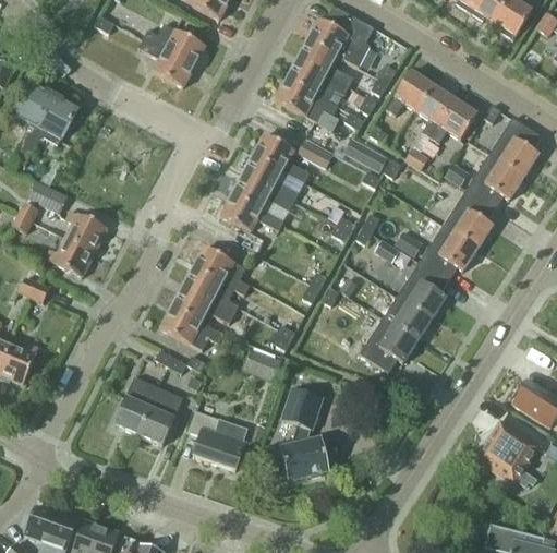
[(191,0),(190,2),(219,19),(229,0),(191,0)]
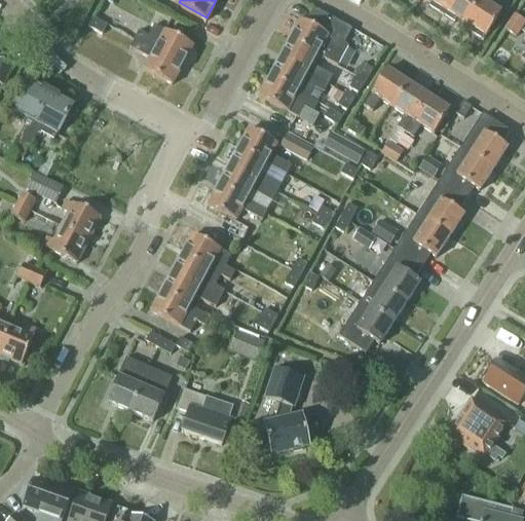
[(430,0),(429,3),(442,10),(448,0),(430,0)]
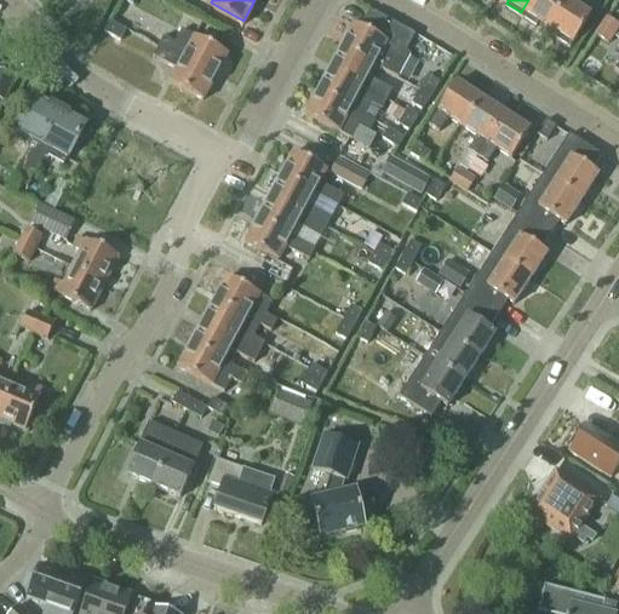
[(528,0),(521,12),(537,22),(539,18),(549,23),(562,0),(528,0)]
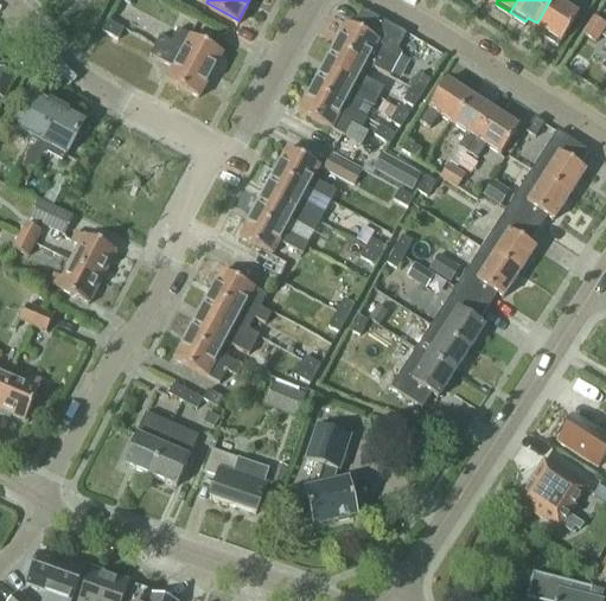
[(550,0),(537,23),(546,29),(542,33),(559,43),(579,11),(563,1),(563,0),(550,0)]
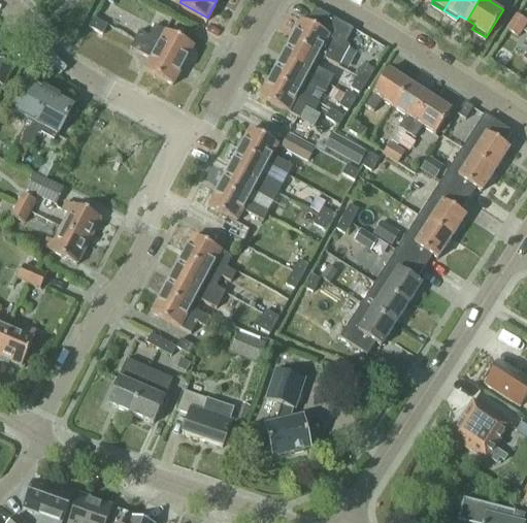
[(319,52),(339,63),(350,42),(344,39),(352,26),(321,9),(319,13),(315,11),(309,21),(301,17),(291,36),(320,52),(319,52)]
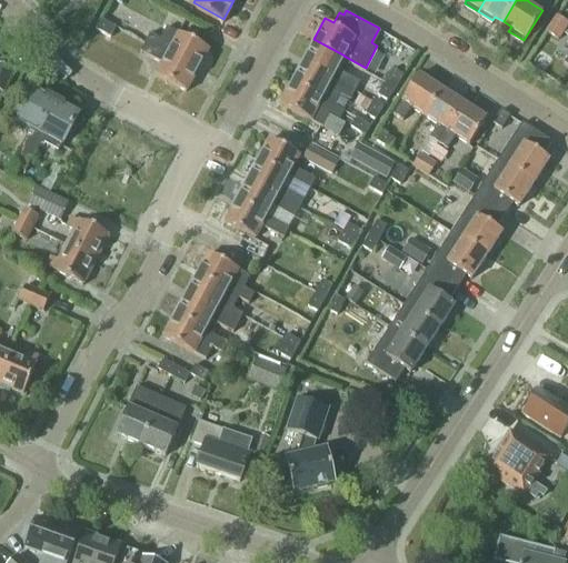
[(567,18),(557,12),(552,20),(565,28),(567,22),(567,18)]
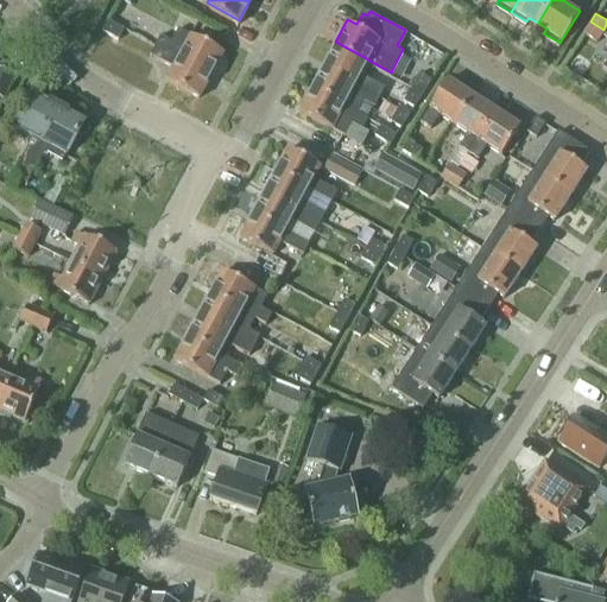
[(125,25),(108,16),(102,27),(119,36),(125,25)]
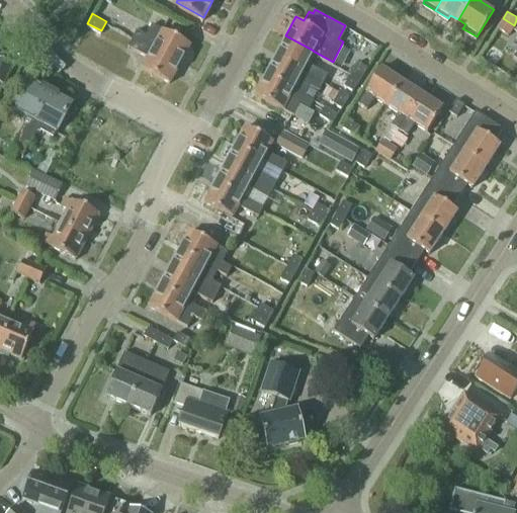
[(514,25),(503,18),(498,25),(509,32),(514,25)]
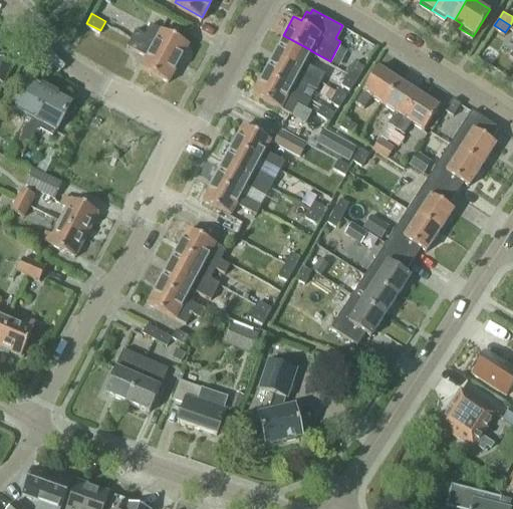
[(151,21),(145,32),(136,27),(132,35),(179,60),(189,41),(151,21)]
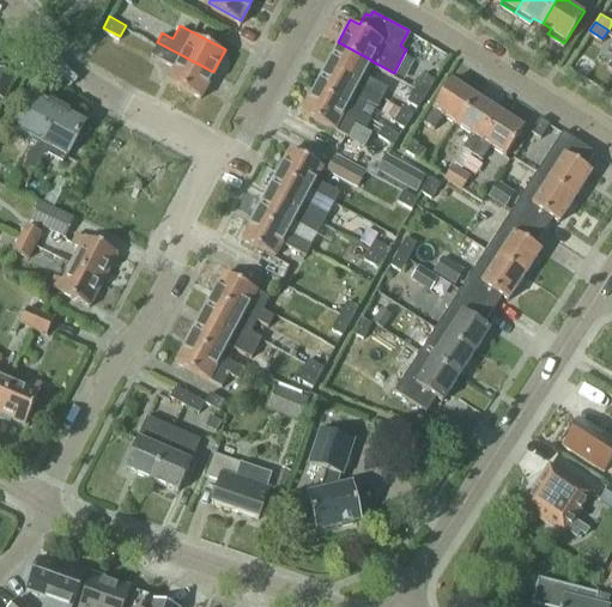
[(129,26),(125,36),(152,49),(157,38),(129,26)]
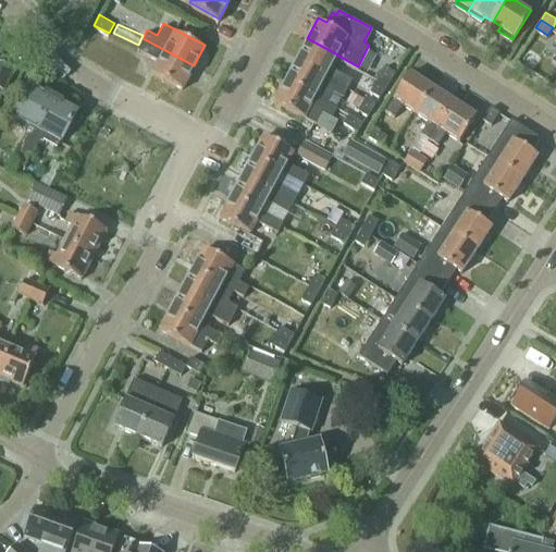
[(138,47),(146,50),(159,58),(152,71),(183,86),(194,65),(143,38),(138,47)]
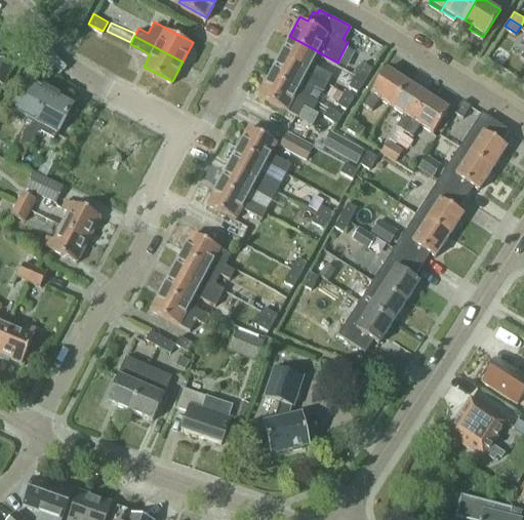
[(279,54),(320,77),(327,81),(331,73),(312,63),(317,51),(318,51),(289,36),(279,54)]
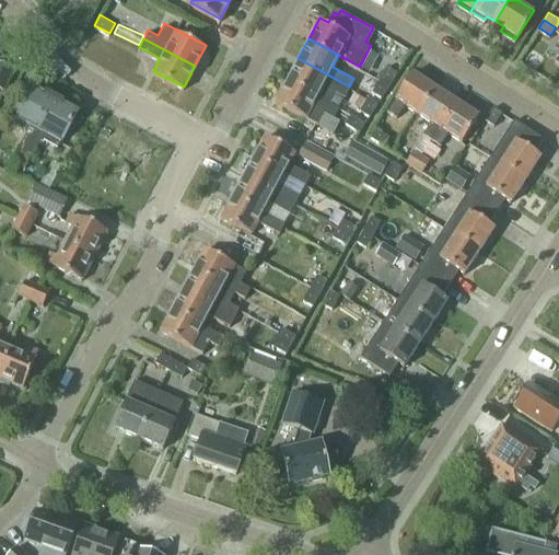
[(0,84),(4,88),(14,64),(0,57),(0,84)]
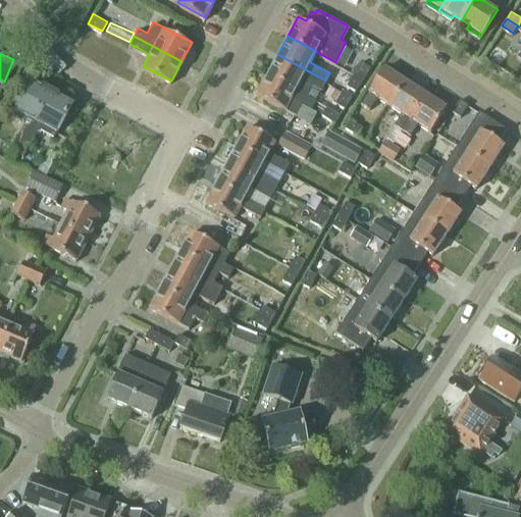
[(296,89),(296,88),(307,94),(312,84),(321,89),(325,81),(318,76),(277,54),(267,73),(296,89)]
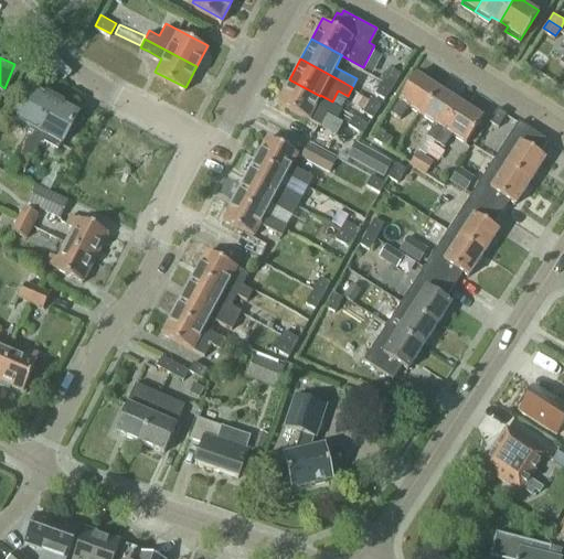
[(392,65),(383,78),(392,85),(401,71),(392,65)]
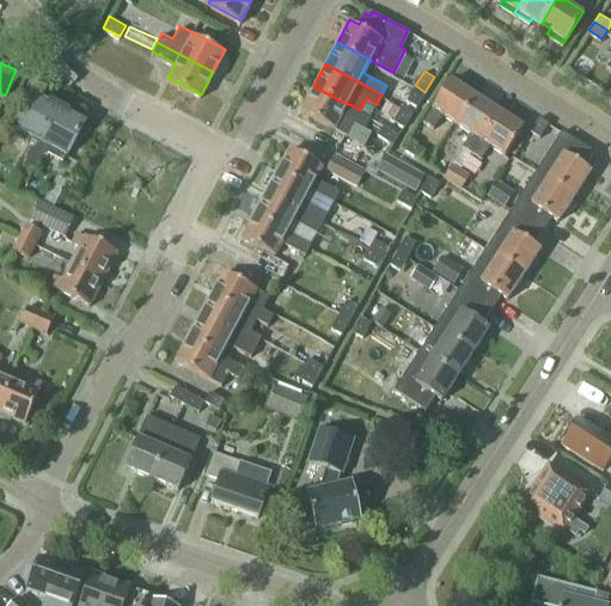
[(457,121),(478,89),(463,79),(460,84),(450,77),(422,118),(433,126),(443,111),(457,121)]
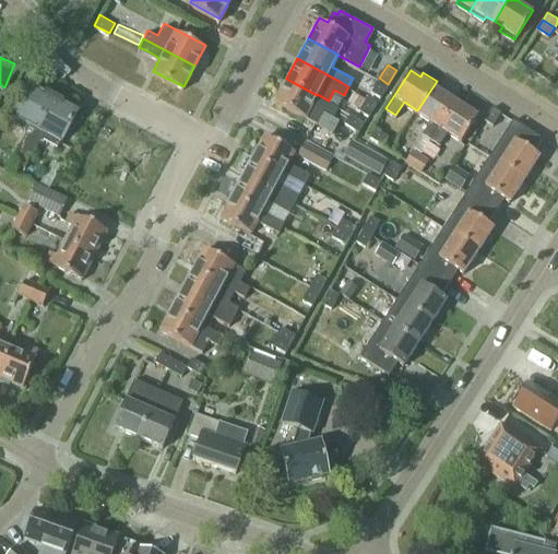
[(388,84),(379,78),(371,90),(381,95),(388,84)]
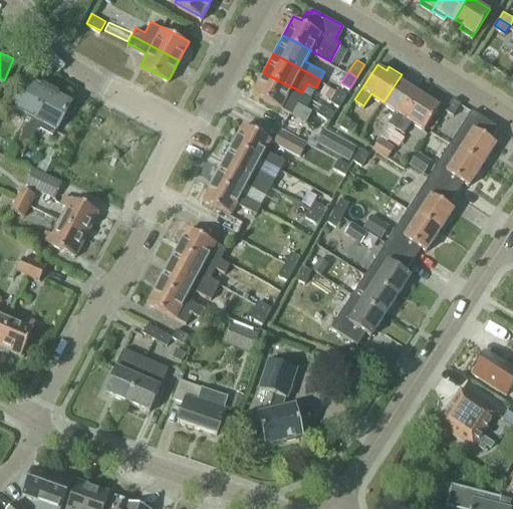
[(253,91),(281,106),(292,112),(297,101),(299,102),(304,93),(302,92),(291,86),(291,87),(263,72),(253,91)]
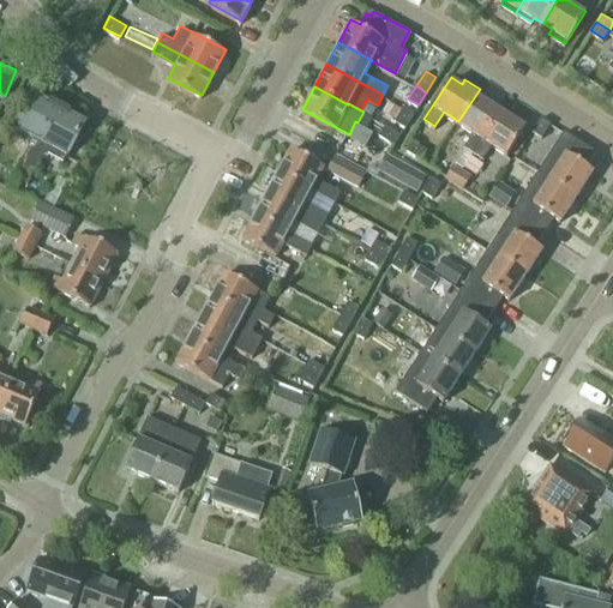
[(474,151),(482,137),(500,109),(492,103),(494,98),(480,89),(458,121),(473,131),(464,144),(474,151)]
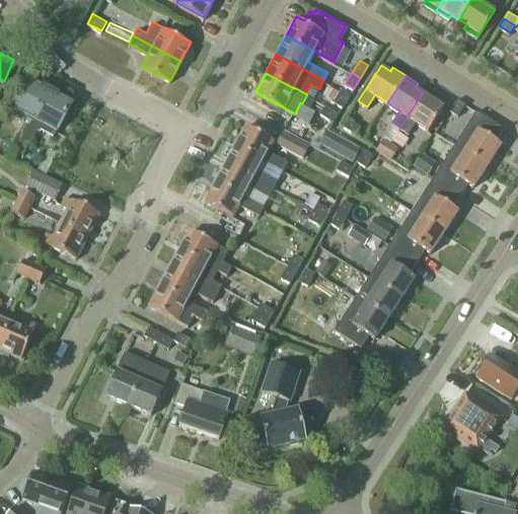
[(30,126),(34,117),(51,87),(43,82),(41,85),(27,78),(13,105),(26,113),(23,118),(24,123),(30,126)]
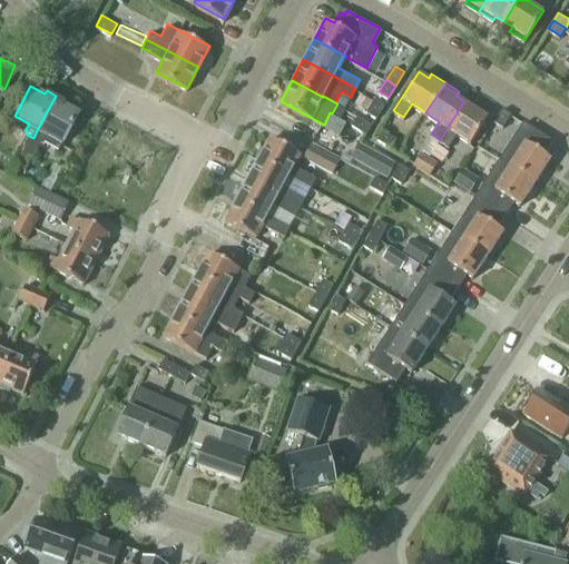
[(372,98),(361,91),(356,101),(368,108),(372,98)]
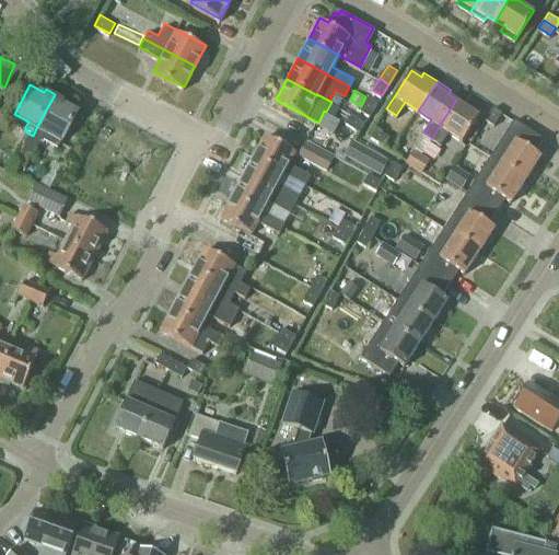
[(61,139),(77,111),(62,103),(65,99),(55,94),(37,126),(33,136),(39,139),(45,137),(58,145),(61,139)]
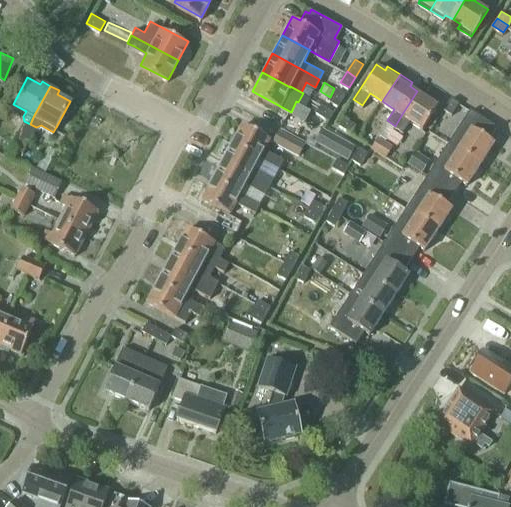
[(345,92),(337,87),(329,99),(337,104),(345,92)]
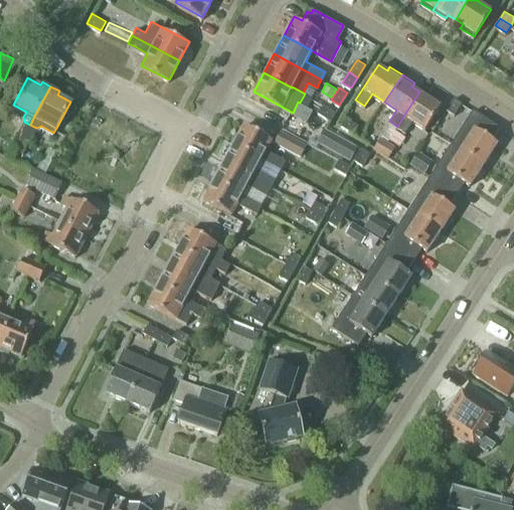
[(412,120),(424,128),(443,101),(430,93),(426,96),(419,92),(404,115),(397,127),(404,132),(412,120)]
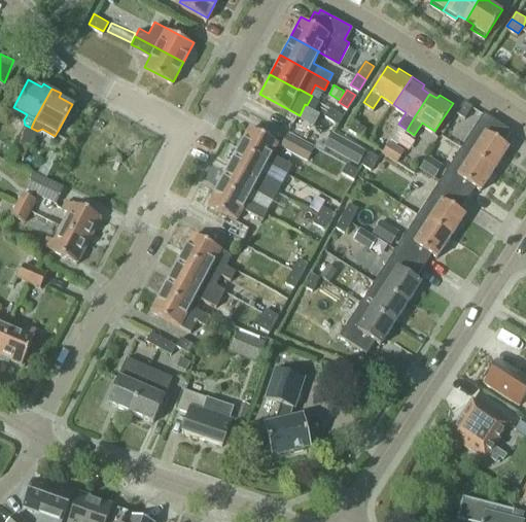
[(464,115),(472,104),(464,98),(456,110),(464,115)]
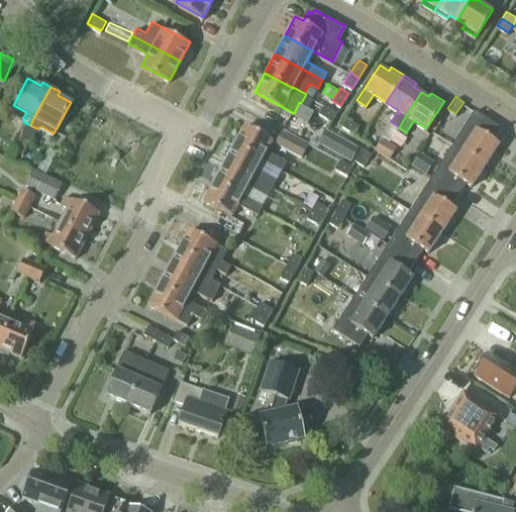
[(336,112),(324,104),(319,112),(331,120),(336,112)]
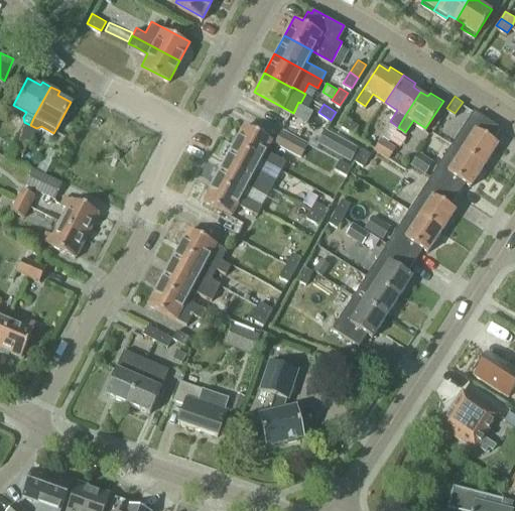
[(501,126),(474,108),(452,142),(484,162),(498,141),(493,138),(501,126)]
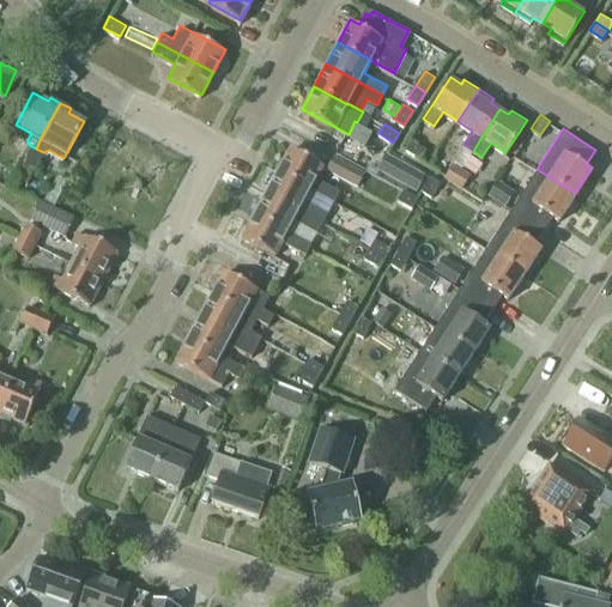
[(426,147),(412,138),(405,147),(420,157),(426,147)]
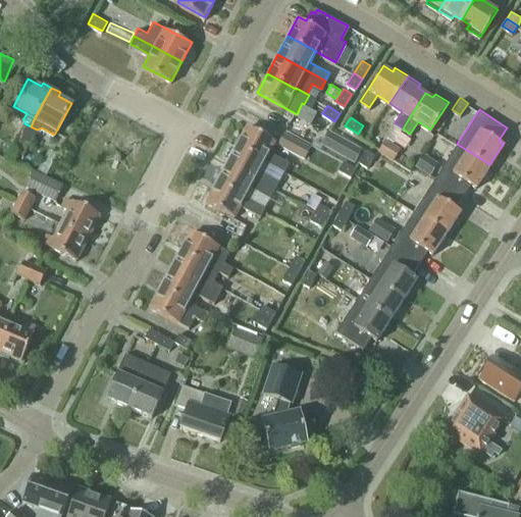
[(37,130),(31,126),(24,123),(17,136),(31,143),(37,130)]
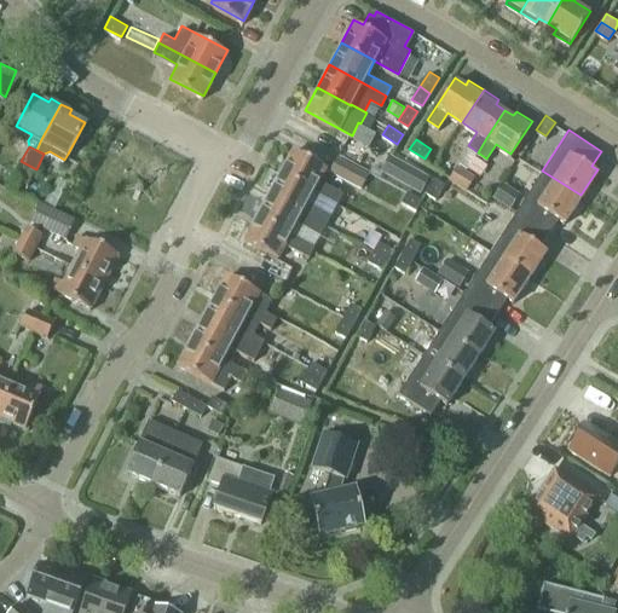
[(313,189),(329,197),(338,202),(342,192),(319,179),(327,166),(293,148),(281,171),(315,189),(313,189)]
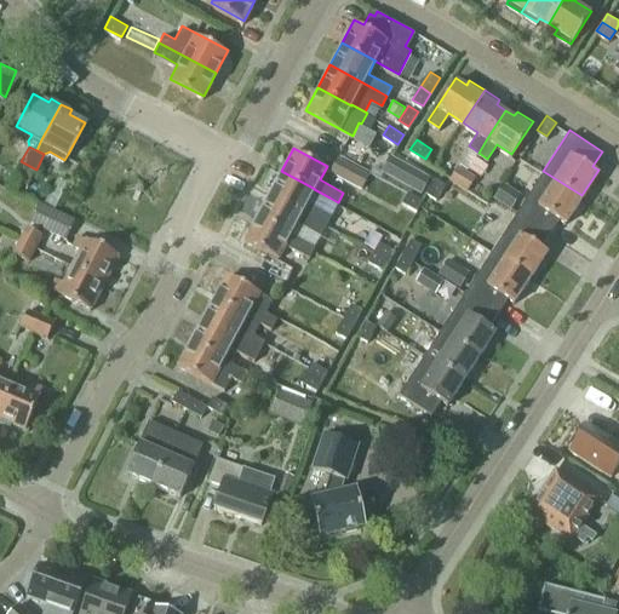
[(431,173),(391,151),(382,168),(422,191),(431,173)]
